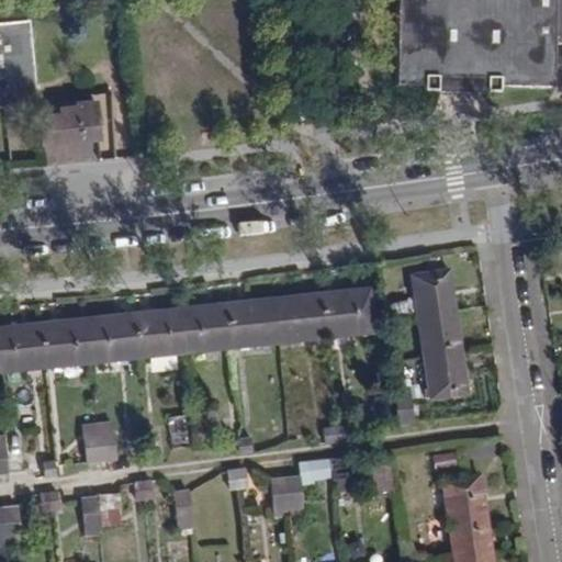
[(561,0),(396,0),(394,83),(424,83),(423,74),(498,76),(498,86),(554,87),(555,43),(561,43),(561,0)]
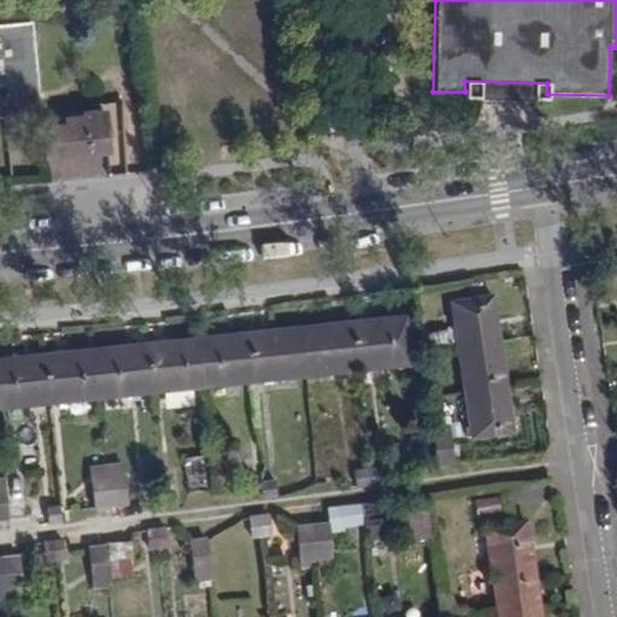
[(0,117),(40,112),(30,21),(0,23),(0,117)]
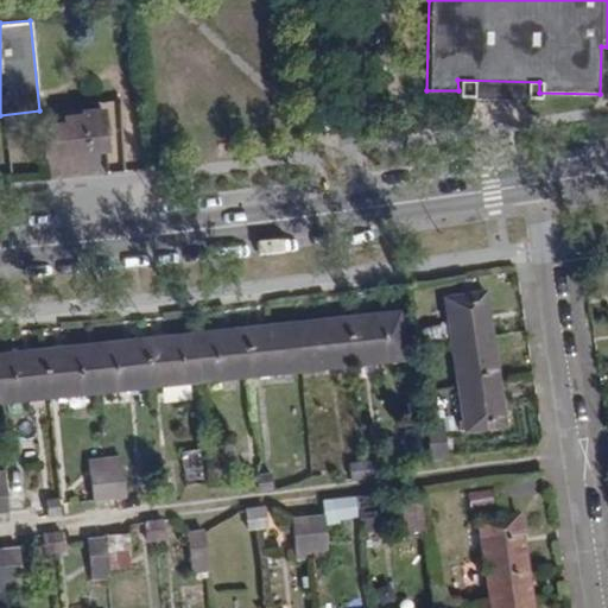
[(539,99),(539,93),(539,82),(457,80),(458,90),(457,96),(539,99)]
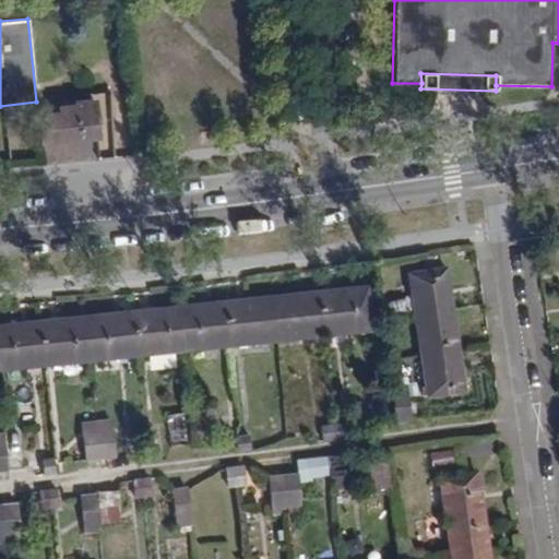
[(97,137),(94,99),(75,102),(75,110),(39,115),(42,143),(97,137)]
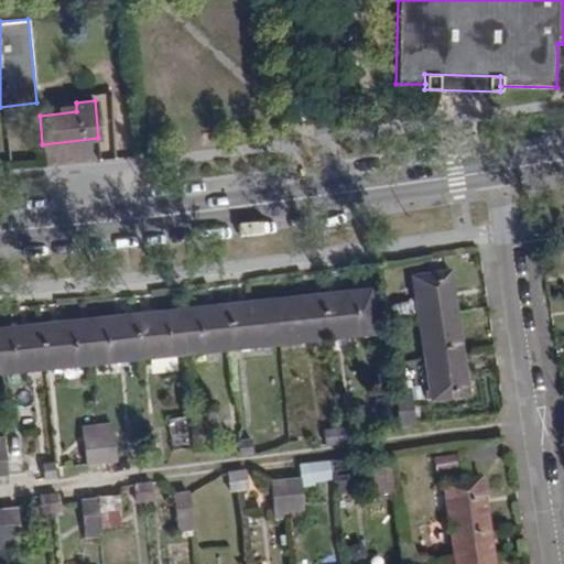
[(467,393),(449,272),(412,277),(431,399),(467,393)]
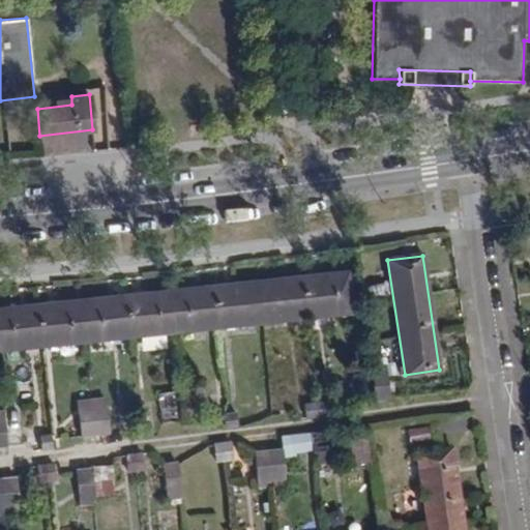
[(347,272),(303,277),(307,318),(350,314),(347,272)]
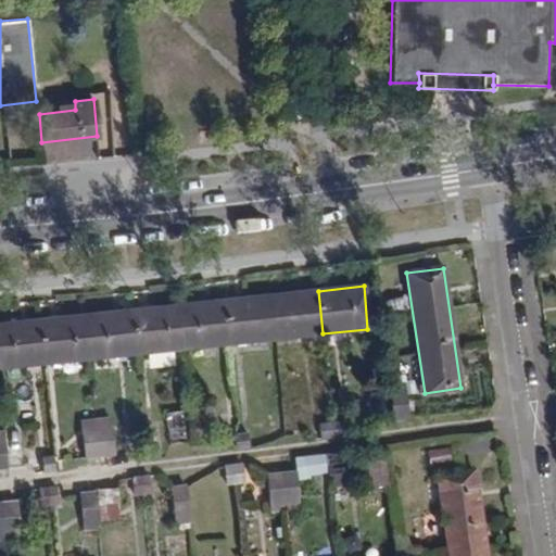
[(318,291),(270,295),(275,339),(323,333),(318,291)]
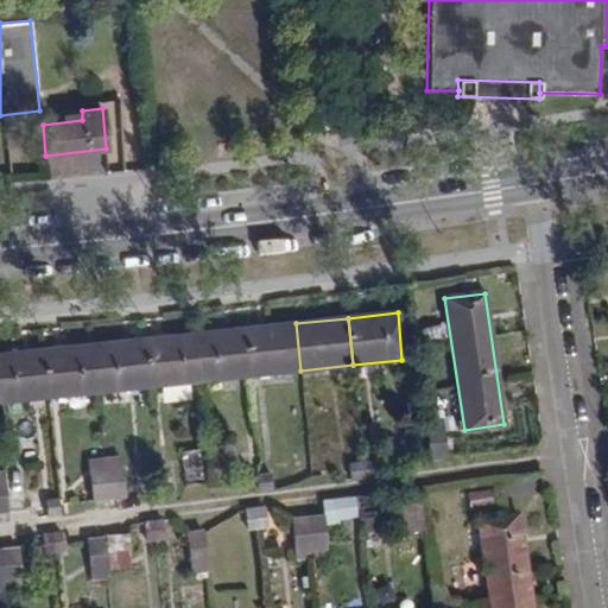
[(301,371),(296,323),(245,329),(249,375),(301,371)]
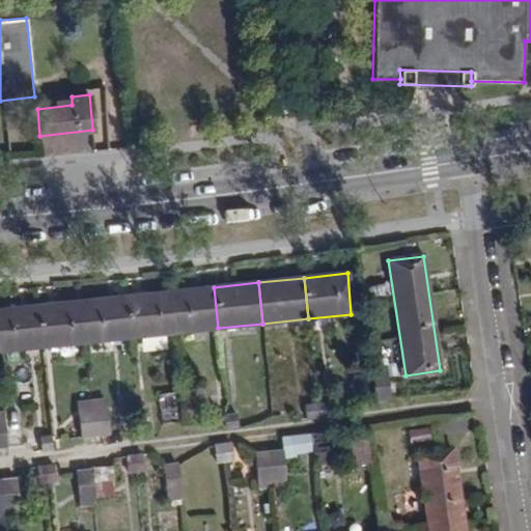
[(174,333),(218,328),(214,287),(170,291),(174,333)]
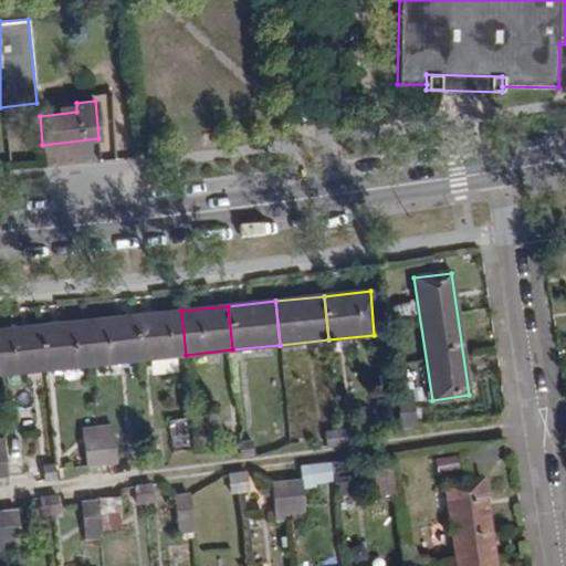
[(186,355),(181,311),(134,316),(138,360),(186,355)]
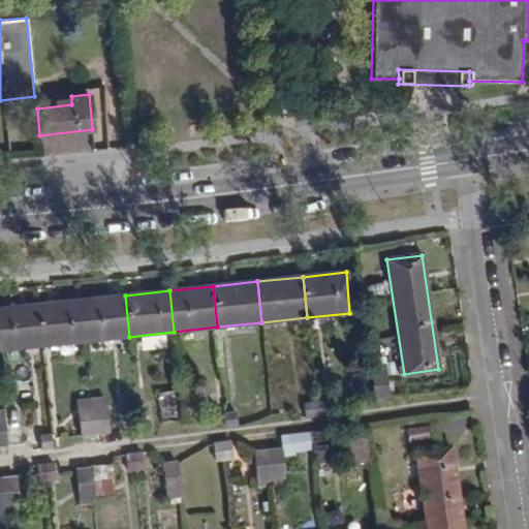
[(125,296),(81,300),(86,341),(129,337),(125,296)]
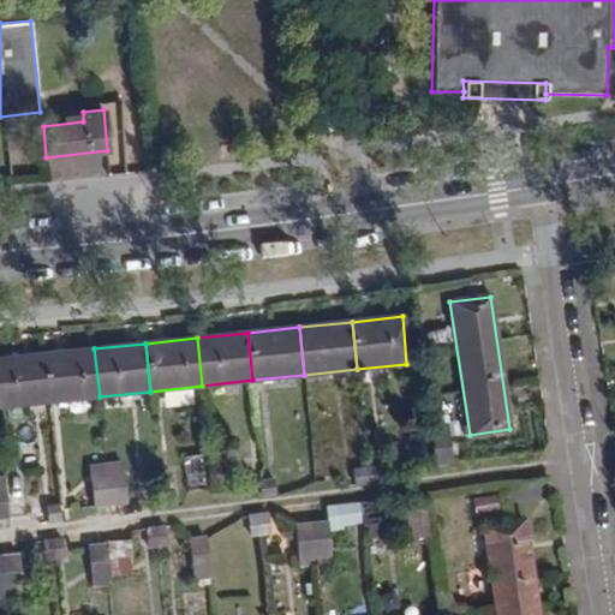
[(100,396),(94,348),(42,354),(47,402),(100,396)]
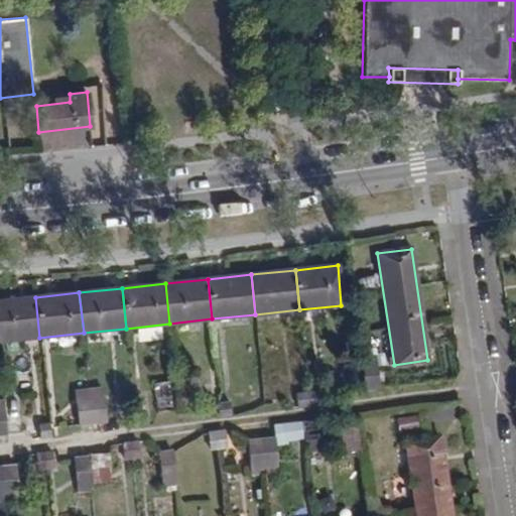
[(35,297),(0,300),(0,341),(39,338),(35,297)]
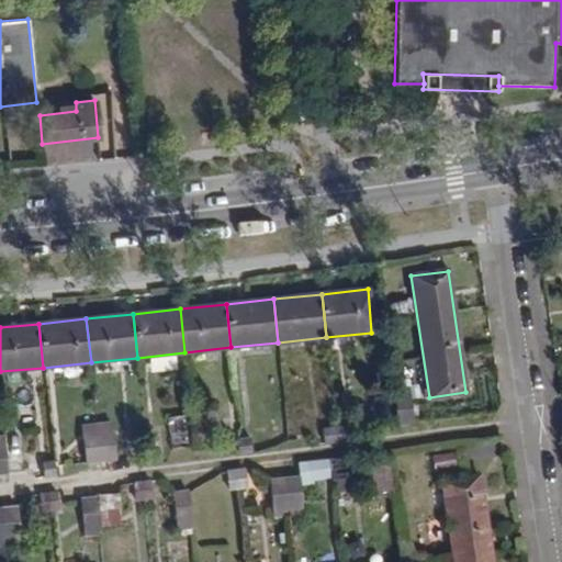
[(412,422),(408,388),(395,389),(398,425),(412,422)]
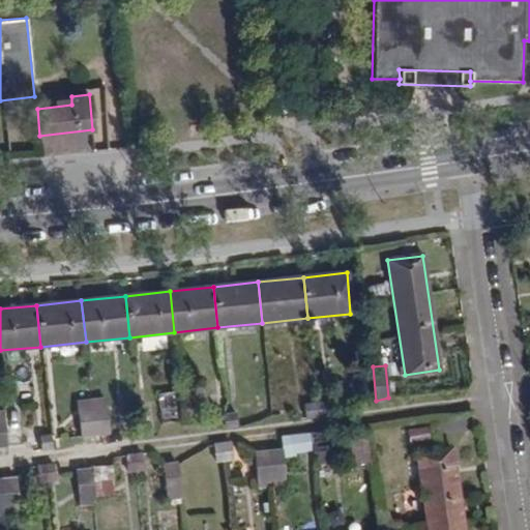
[(349,408),(346,382),(329,384),(331,410),(349,408)]
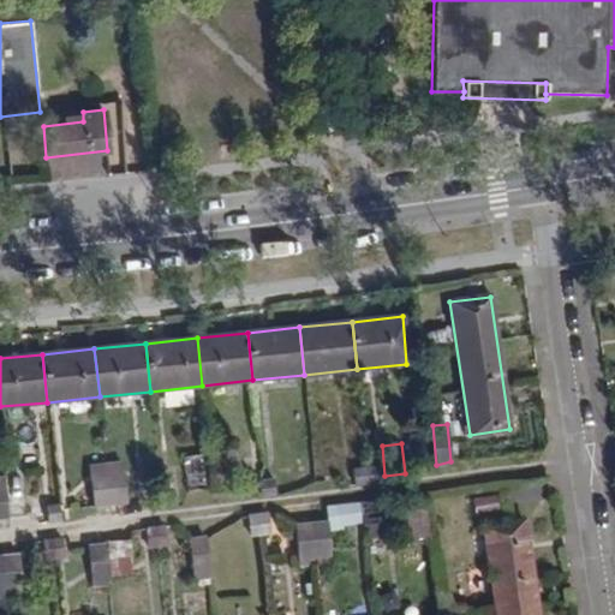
[(314,482),(336,481),(332,446),(309,447),(310,454),(314,482)]
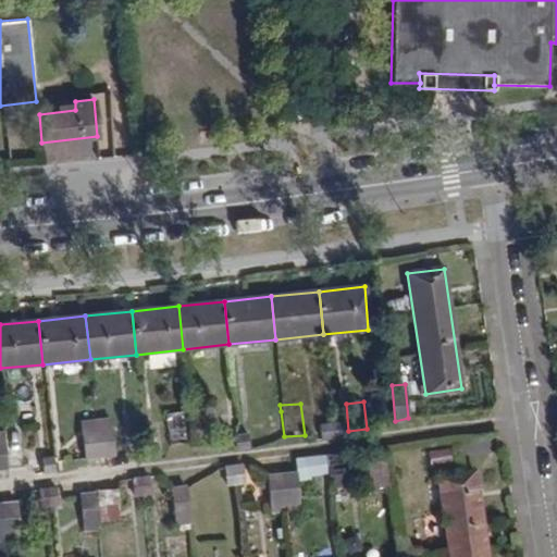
[(207,444),(202,407),(188,409),(192,445),(207,444)]
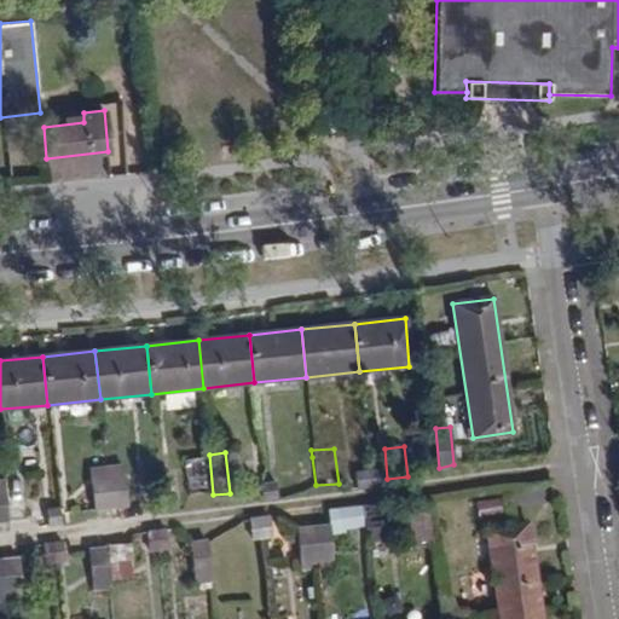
[(316,485),(312,457),(293,460),(295,492),(317,491),(316,485)]
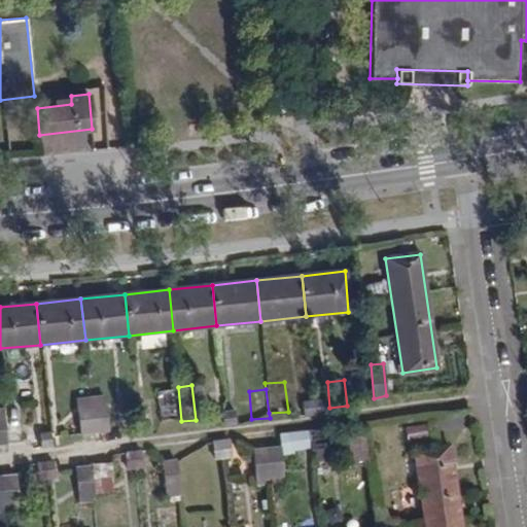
[(103,395),(91,397),(95,431),(107,429),(103,395)]
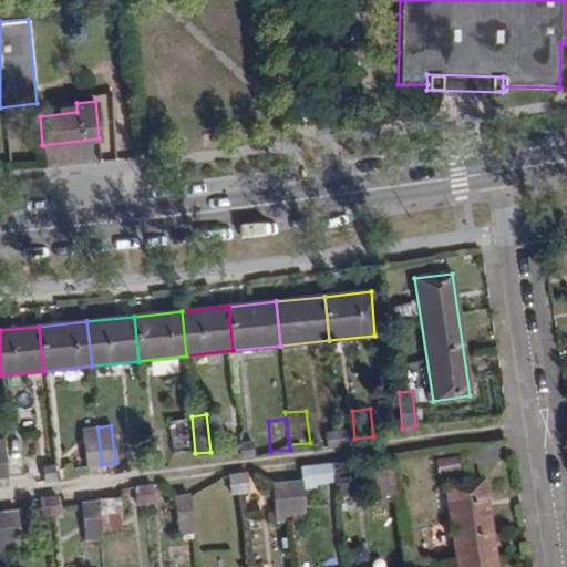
[(85,466),(102,464),(98,428),(82,430),(85,466)]
